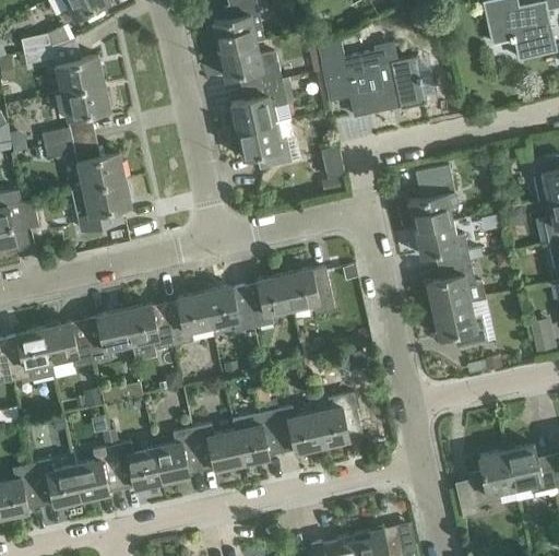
[(109,1),(108,0),(63,0),(68,7),(59,11),(64,21),(73,18),(73,19),(109,1)]
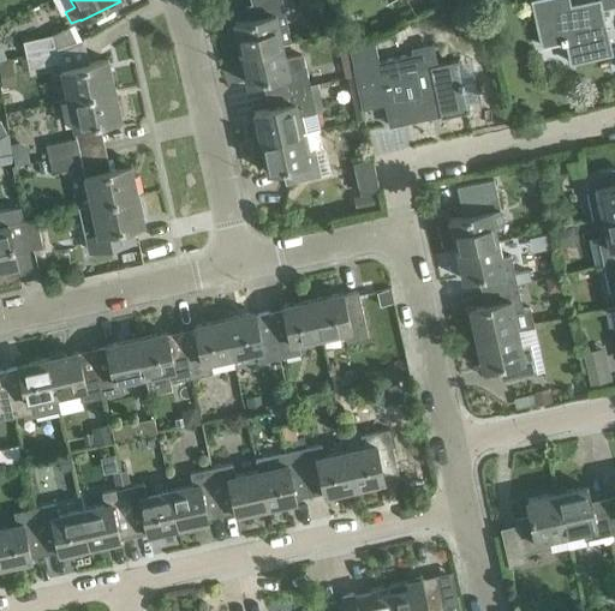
[(234,25),(240,55),(282,47),(292,45),(291,45),(281,0),(250,0),(255,21),(234,25)]
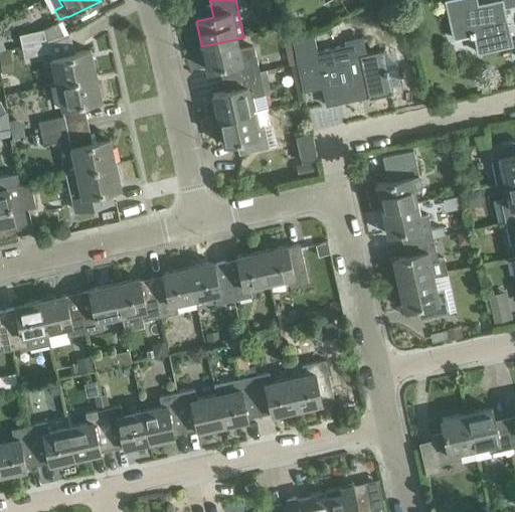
[(512,47),(504,10),(514,7),(514,0),(499,0),(500,2),(477,7),(475,0),(455,0),(446,2),(454,40),(474,36),(478,54),(512,47)]
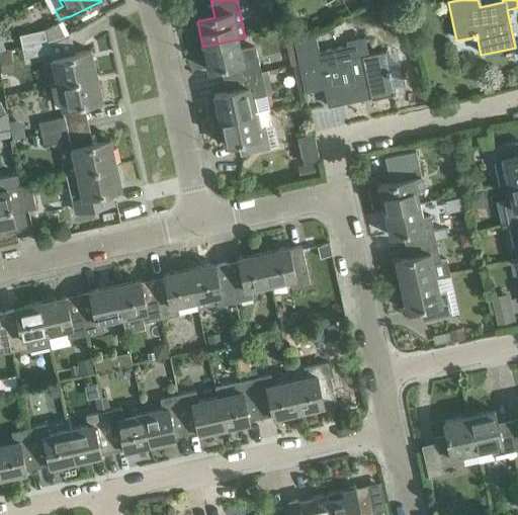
[(18,36),(21,48),(47,41),(44,30),(18,36)]
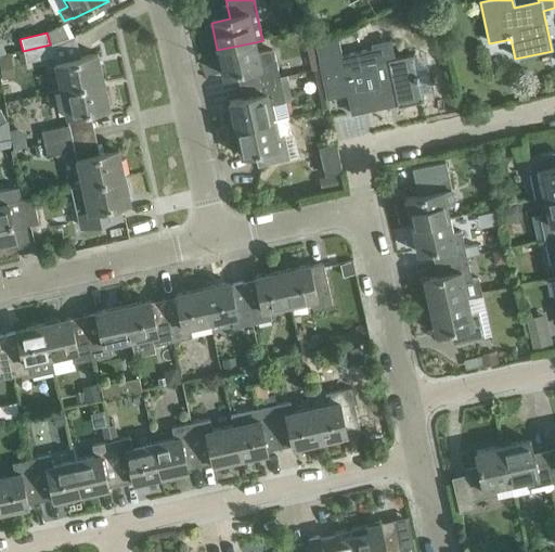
[(61,92),(103,82),(98,56),(80,60),(75,37),(50,45),(23,51),(26,64),(53,58),(55,65),(54,65),(61,92)]
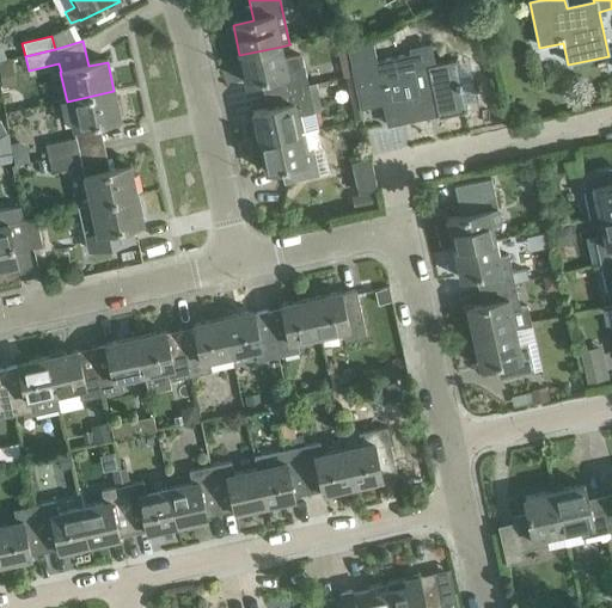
[(361,49),(348,53),(352,69),(355,87),(361,111),(383,106),(387,128),(411,123),(410,118),(438,112),(438,117),(439,120),(467,114),(466,112),(461,90),(456,63),(456,62),(435,66),(432,45),(410,50),(411,56),(377,63),(373,47),(361,49)]
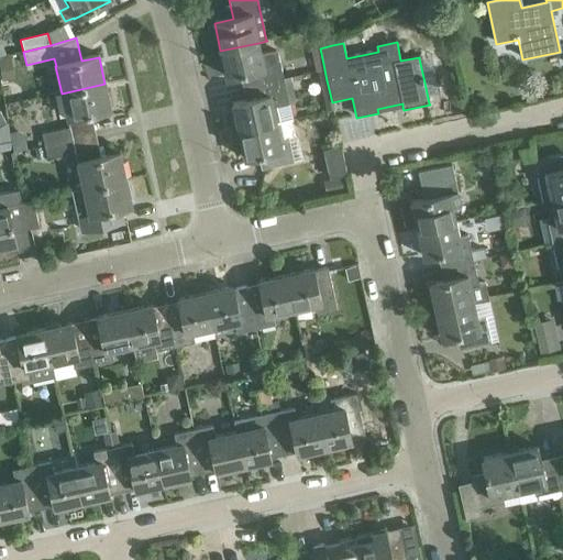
[(249,88),(284,79),(277,51),(261,54),(258,43),(220,51),(227,79),(245,75),(249,88)]
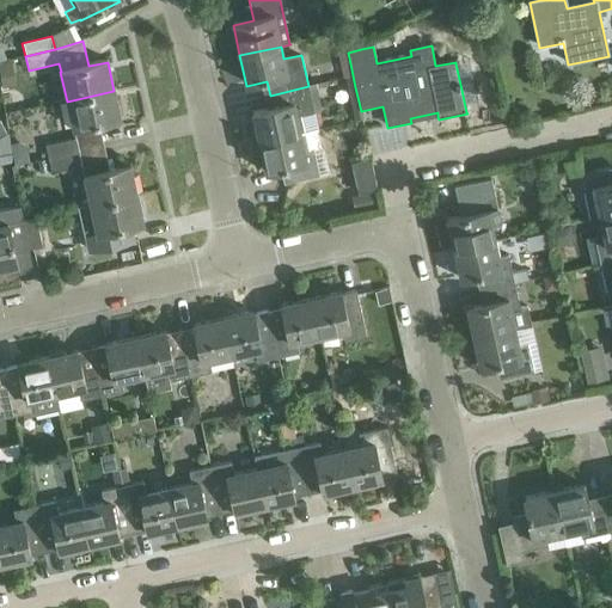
[(346,51),(337,54),(343,79),(352,78),(346,51)]
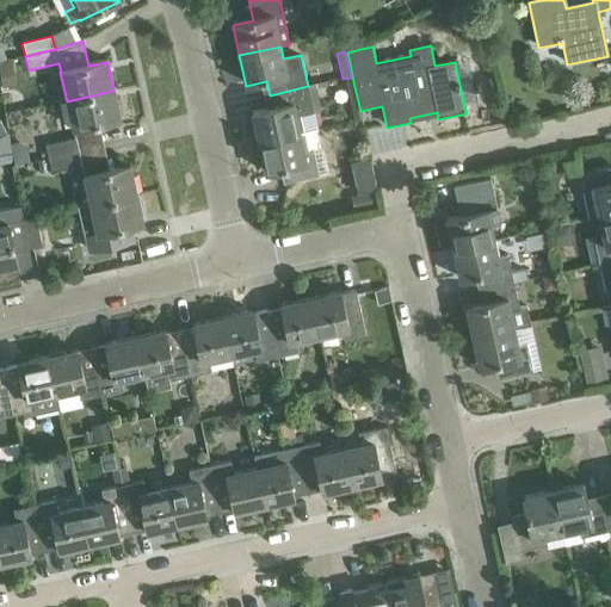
[(11,62),(0,64),(0,75),(2,90),(17,87),(11,62)]
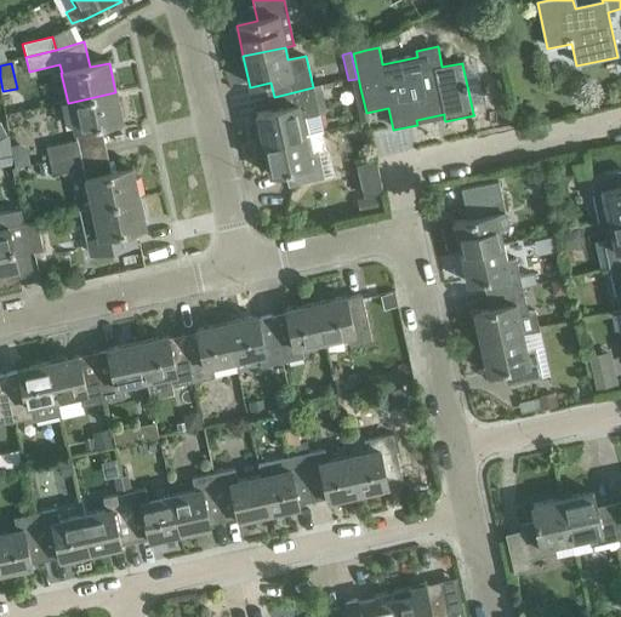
[(313,87),(274,97),(278,112),(256,115),(263,147),(323,133),(313,87)]
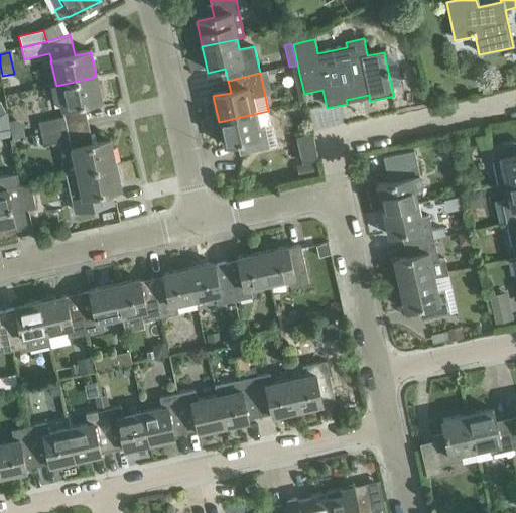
[(96,77),(56,86),(61,110),(102,101),(96,77)]
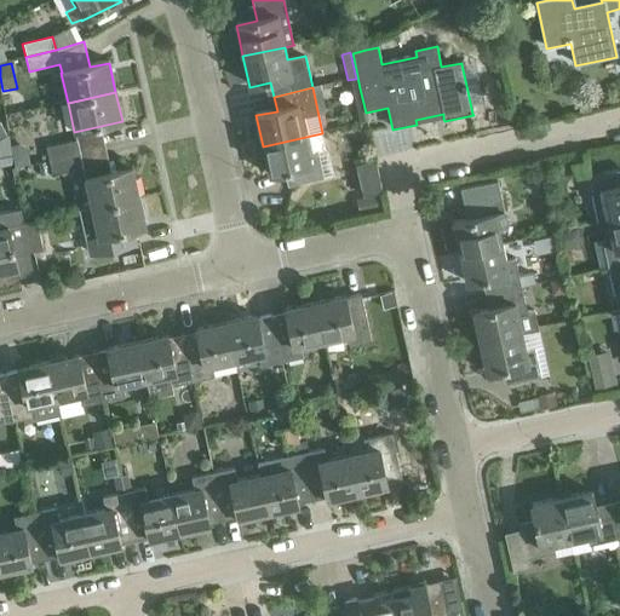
[(322,133),(263,147),(269,177),(291,172),(293,186),(323,179),(317,153),(326,150),(322,133)]
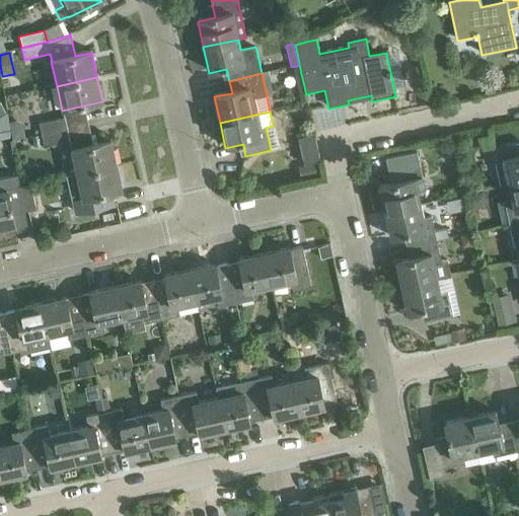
[(39,124),(42,136),(67,130),(64,118),(39,124)]
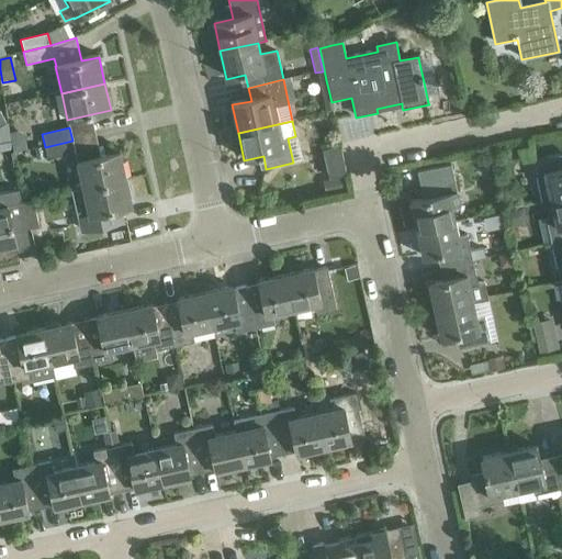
[(75,153),(72,141),(45,147),(47,158),(75,153)]
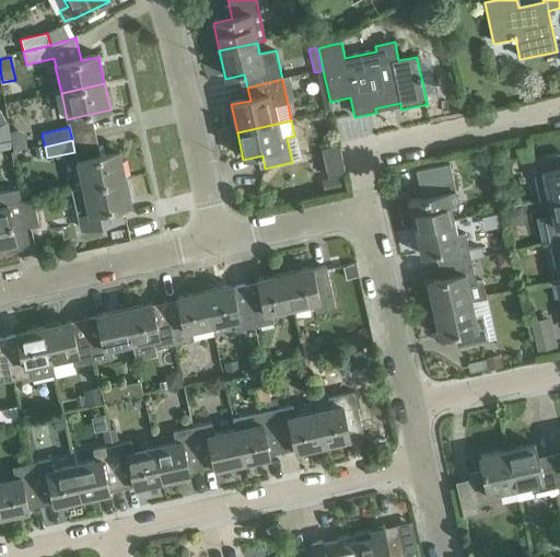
[(328,178),(346,175),(339,146),(322,150),(328,178)]
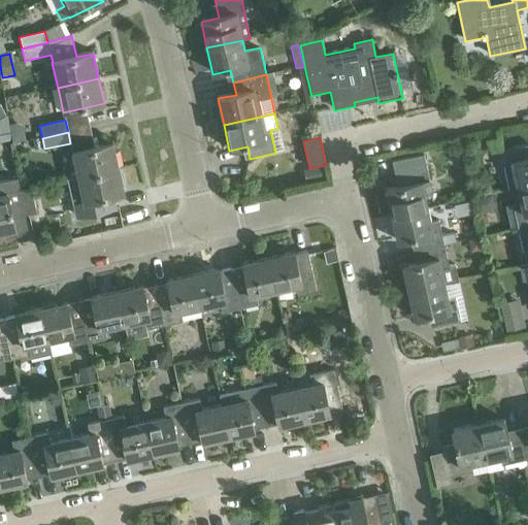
[(78,178),(119,169),(112,143),(72,153),(78,178)]
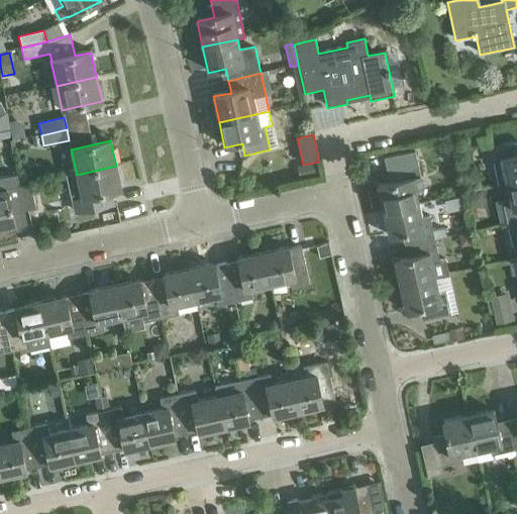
[(499,187),(507,185),(516,182),(516,150),(515,143),(491,149),(499,187)]
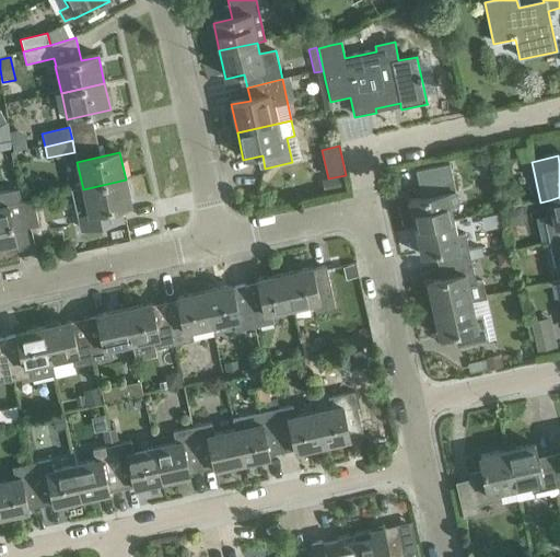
[(409,202),(416,230),(454,221),(451,205),(457,204),(450,165),(416,172),(419,187),(426,186),(429,198),(409,202)]
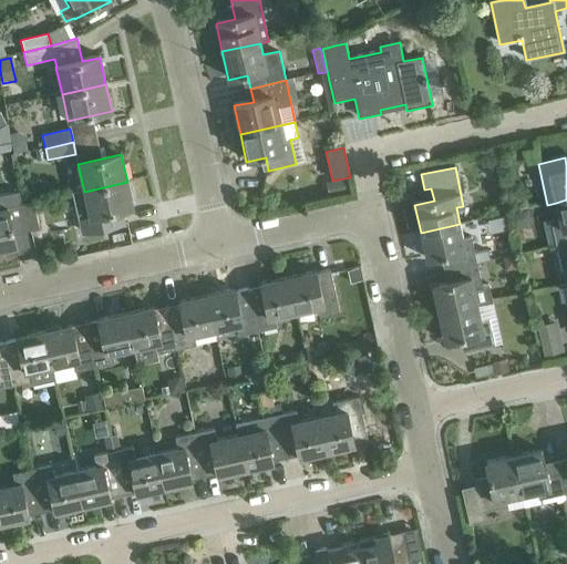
[(348,178),(326,183),(329,197),(351,192),(348,178)]
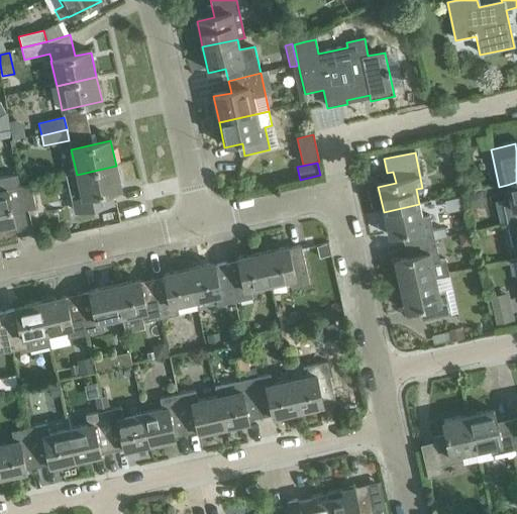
[(116,166),(77,175),(82,199),(121,190),(116,166)]
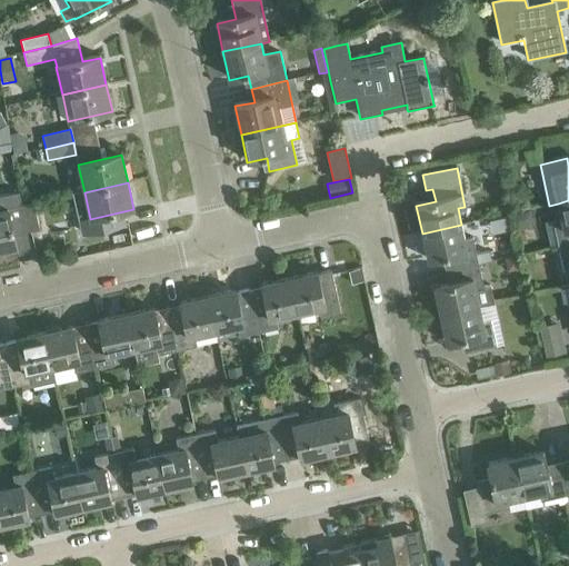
[(13,237),(26,235),(19,207),(21,206),(18,194),(0,197),(0,252),(15,250),(17,250),(13,237)]
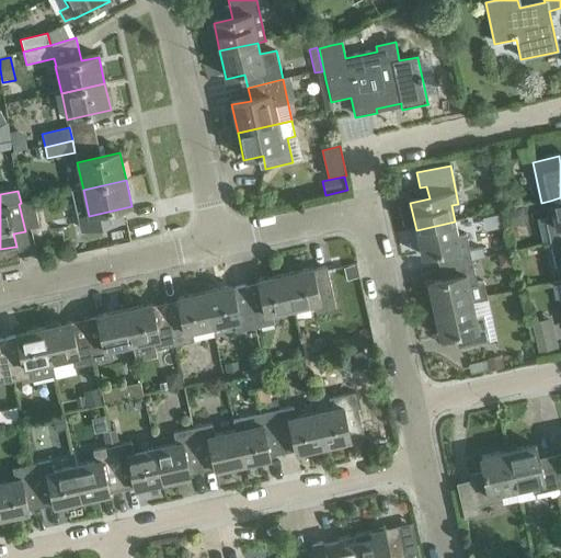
[(553,216),(545,218),(550,243),(560,241),(560,197),(550,201),(553,216)]
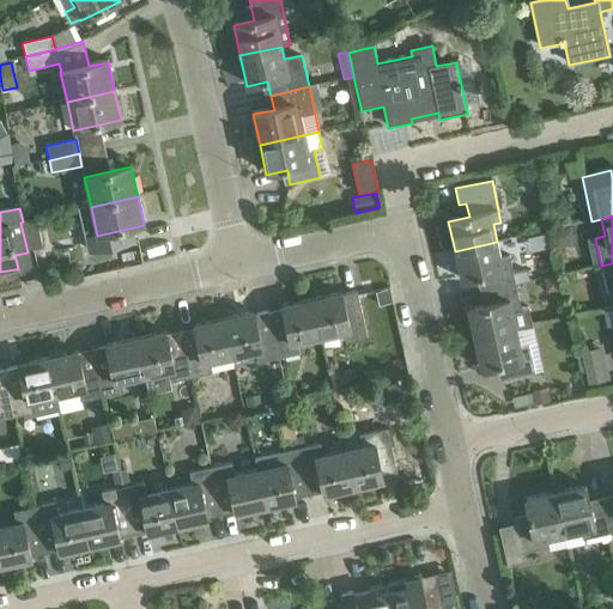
[(20,223),(28,253),(43,250),(36,219),(23,221),(20,223)]
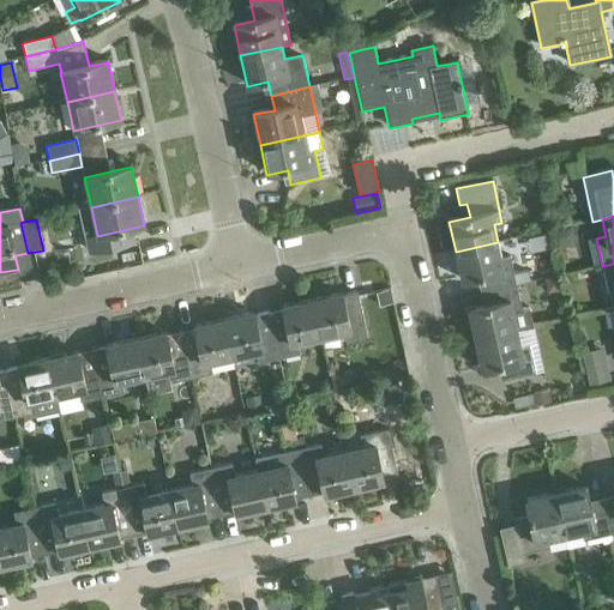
[(498,242),(456,252),(462,282),(482,277),(486,293),(516,287),(510,258),(501,259),(498,242)]
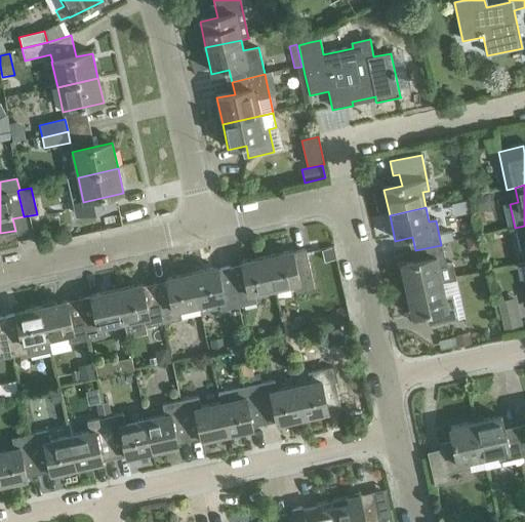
[(524,226),(515,228),(520,251),(524,250),(524,226)]
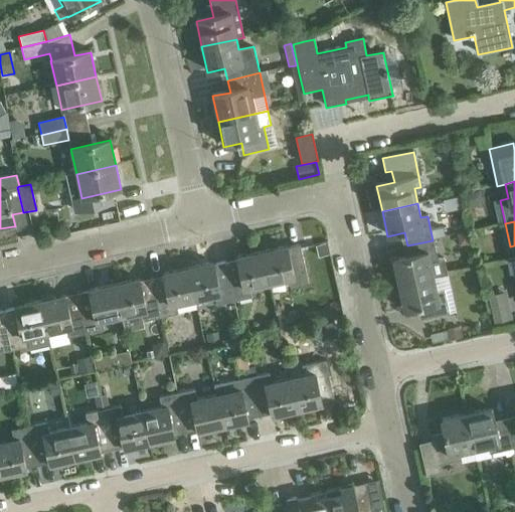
[(393,261),(398,286),(434,278),(447,275),(444,261),(438,262),(433,240),(407,245),(410,257),(393,261)]
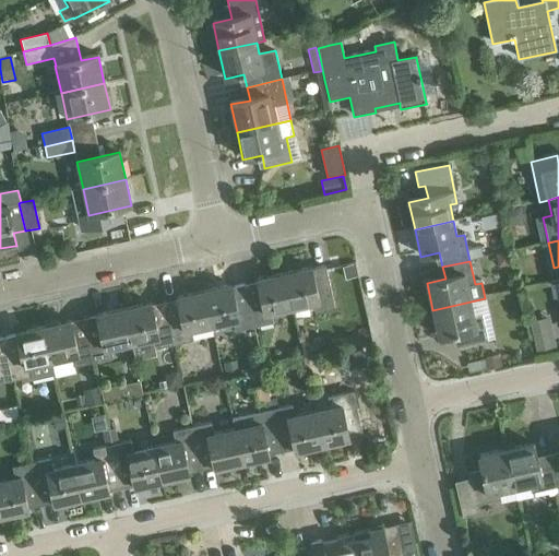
[(358,276),(355,264),(344,267),(347,279),(358,276)]
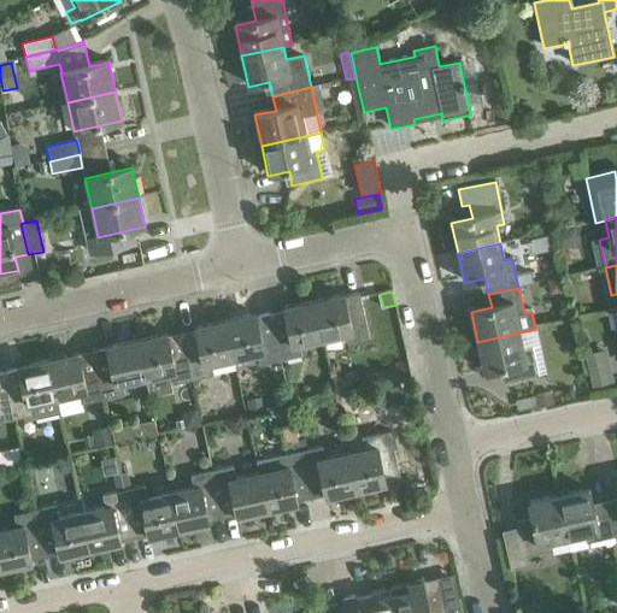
[(344,296),(313,304),(322,340),(345,335),(348,347),(369,342),(359,295),(345,299),(344,296)]
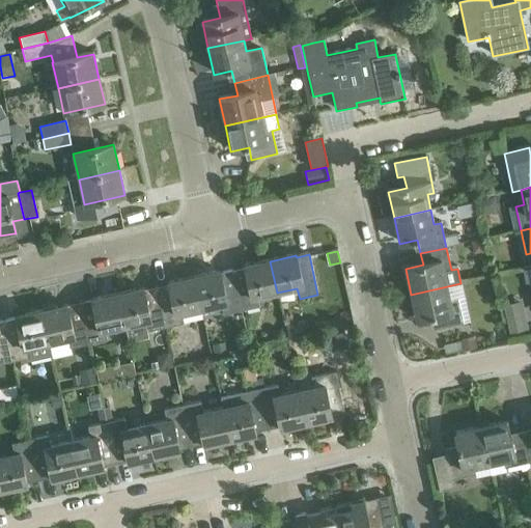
[(257,298),(277,293),(270,261),(245,267),(245,269),(232,271),(241,310),(259,306),(257,298)]
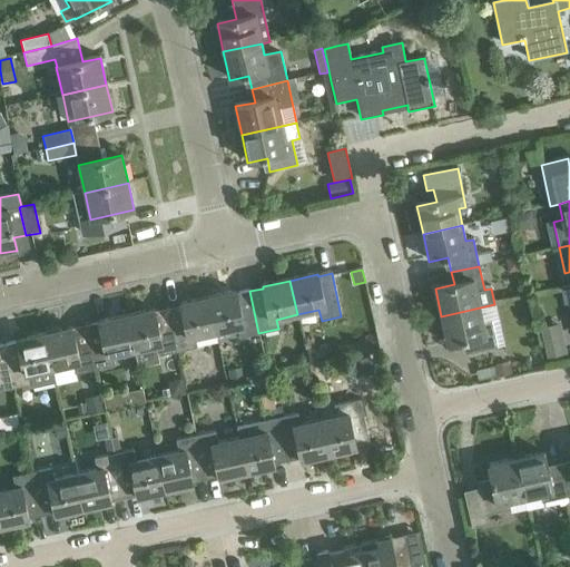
[(569,287),(560,291),(563,306),(569,304),(569,287)]
